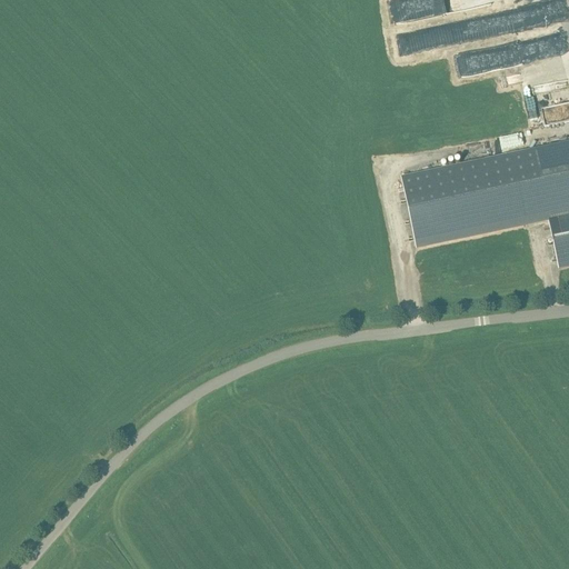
[(453,0),(456,10),(489,5),(488,0),(453,0)]
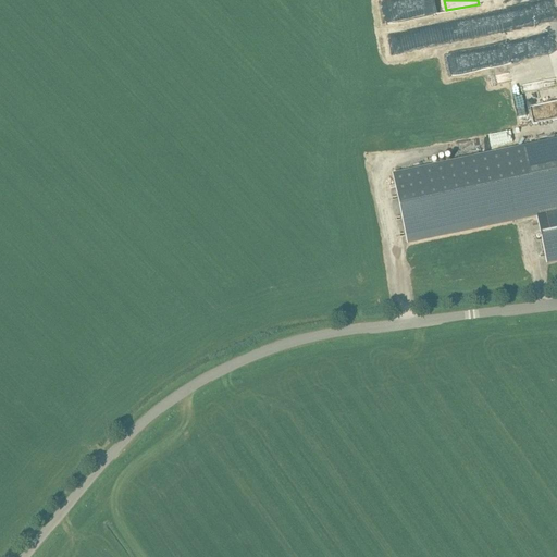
[(417,32),(420,48),(456,40),(453,24),(417,32)]
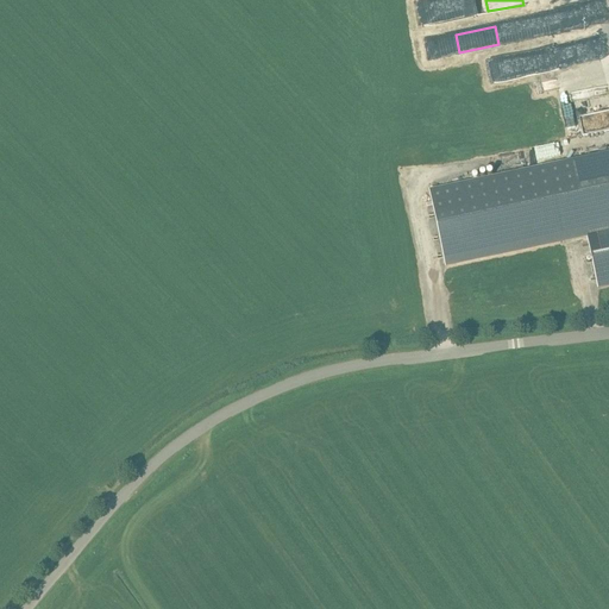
[(560,48),(485,58),(489,81),(564,69),(560,48)]
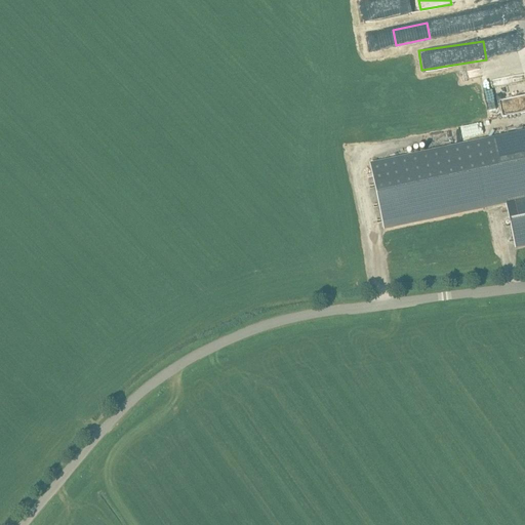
[(524,132),(371,166),(385,229),(506,203),(524,198),(524,132)]
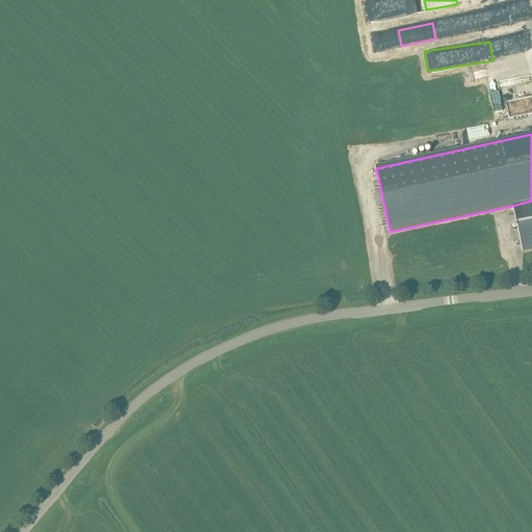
[(531,201),(512,206),(523,251),(531,249),(531,201)]
